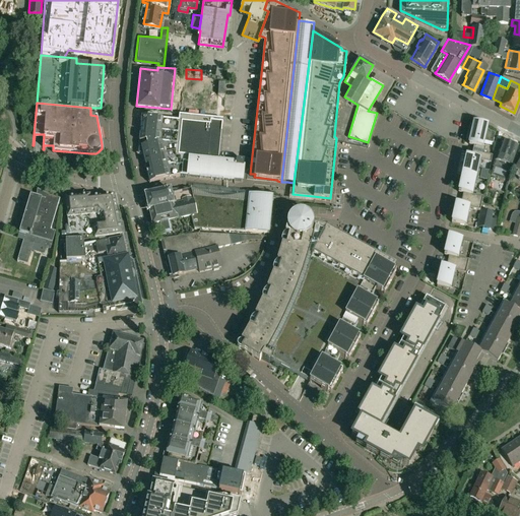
[(218,156),(218,153),(207,152),(207,146),(208,140),(209,134),(209,128),(221,129),(222,117),(179,112),(178,118),(142,115),(138,151),(143,152),(150,180),(180,174),(180,173),(180,172),(205,175),(205,174),(242,179),(244,158),(218,156)]
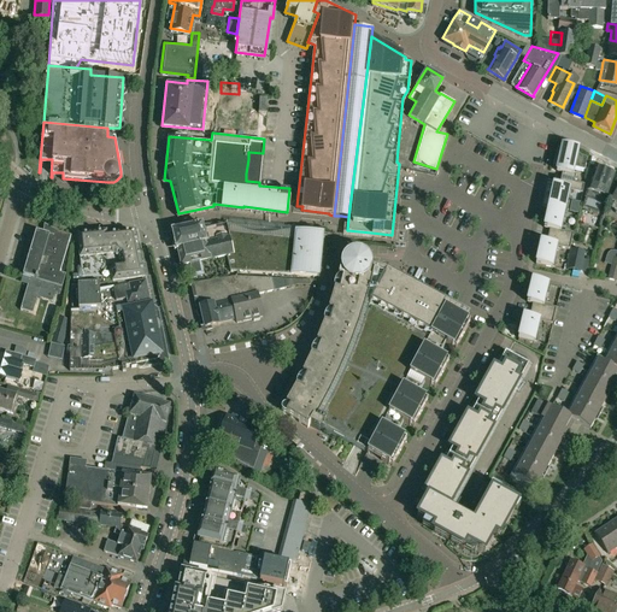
[(574,180),(574,178),(575,172),(571,171),(574,164),(583,166),(587,156),(577,151),(579,146),(562,142),(558,158),(559,158),(557,169),(562,170),(560,177),(574,180)]
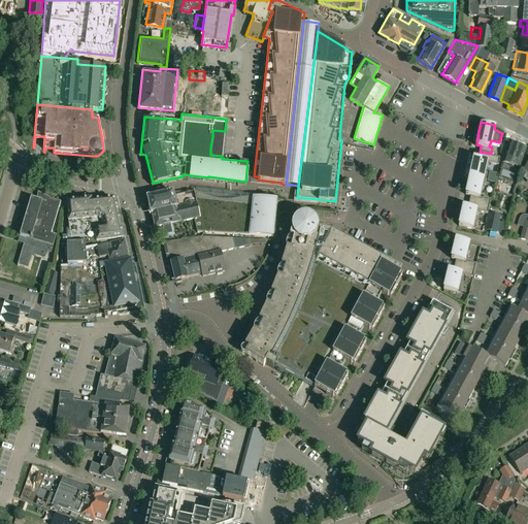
[(508,140),(502,160),(500,167),(516,172),(518,166),(519,166),(525,146),(508,140)]
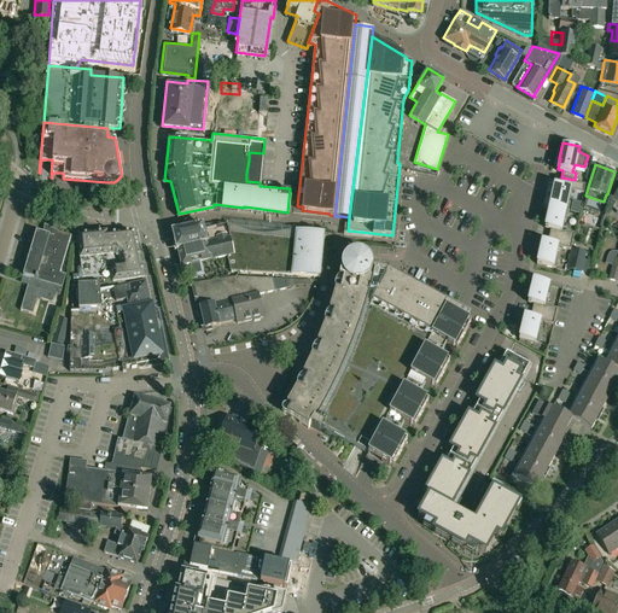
[(553,192),(552,192),(549,204),(565,208),(567,209),(570,199),(567,199),(570,187),(582,191),(584,182),(575,180),(561,177),(559,185),(554,184),(553,192)]
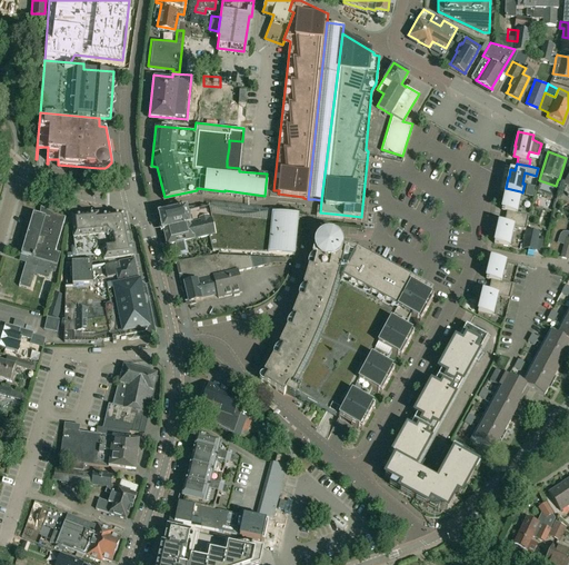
[(528,214),(517,210),(519,200),(521,200),(522,192),(520,191),(506,188),(502,199),(503,200),(502,208),(507,209),(505,216),(509,217),(527,220),(528,214)]
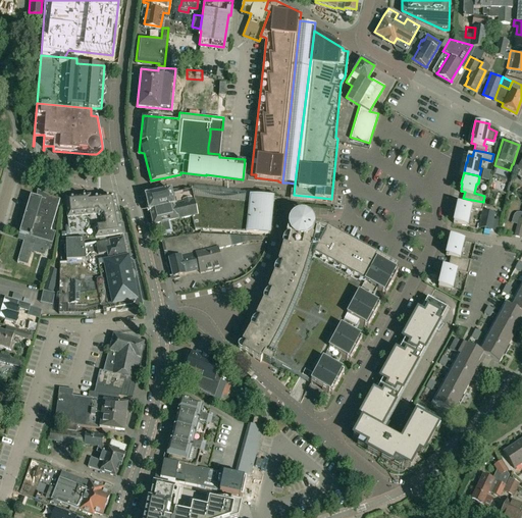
[(146,193),(145,194),(145,195),(146,195),(148,204),(147,204),(148,210),(150,209),(153,221),(153,223),(154,223),(154,222),(159,221),(161,232),(172,229),(170,219),(192,214),(196,226),(200,226),(197,213),(194,198),(191,187),(188,187),(184,187),(185,190),(171,193),(170,188),(146,194),(146,193)]
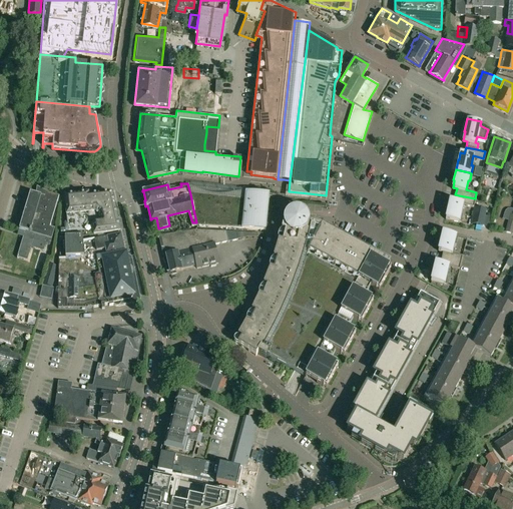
[(202,189),(196,186),(191,184),(187,183),(190,194),(193,209),(196,222),(204,223),(208,190),(202,189)]
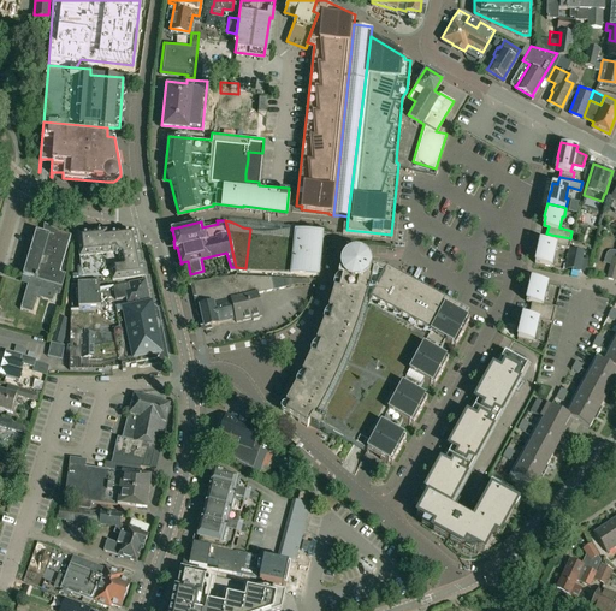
[(25,280),(17,312),(48,321),(59,283),(52,280),(63,243),(64,243),(66,232),(37,224),(25,267),(33,268),(29,280),(25,280)]
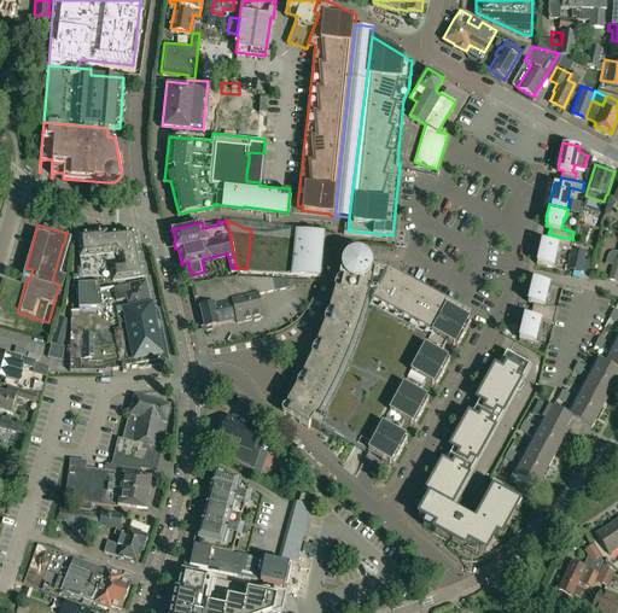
[(281,229),(277,270),(292,272),(297,228),(292,228),(286,228),(281,229)]
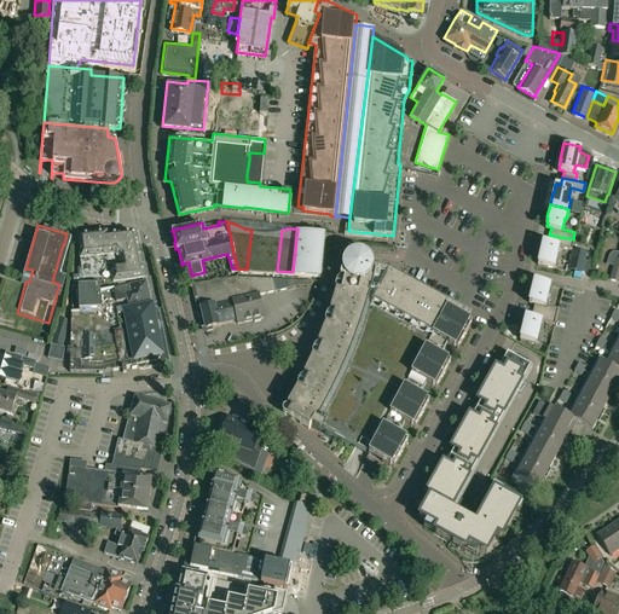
[(305,231),(305,230),(302,230),(300,229),(298,229),(293,272),(318,274),(322,233),(305,231)]
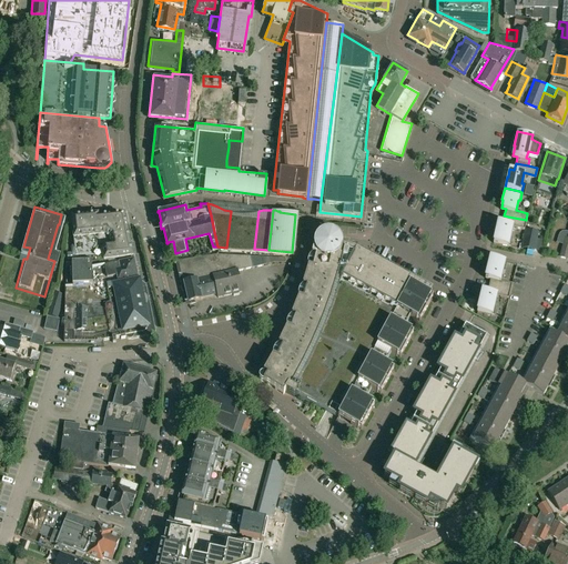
[(237,212),(231,211),(226,248),(241,248),(244,213),(237,212)]
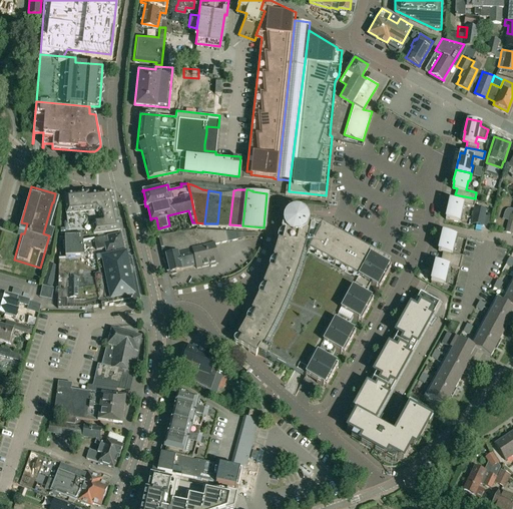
[(220,192),(217,223),(229,224),(233,190),(229,191),(224,191),(220,192)]
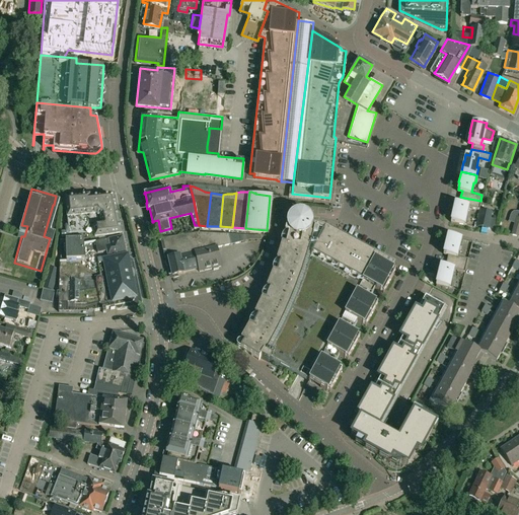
[(116,207),(115,204),(114,201),(112,198),(107,196),(104,195),(101,194),(89,195),(89,194),(65,196),(69,234),(93,231),(94,235),(121,231),(116,207)]
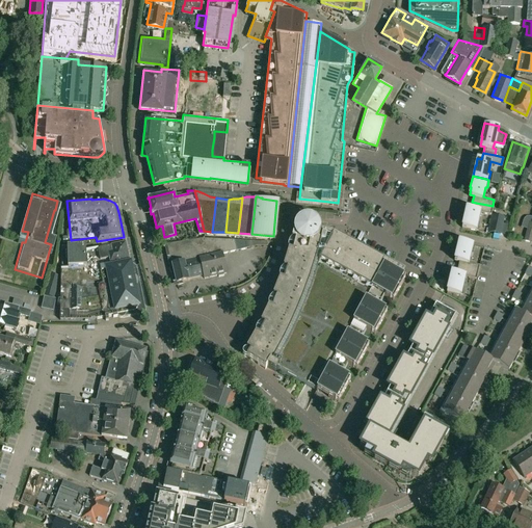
[(493,206),(476,203),(472,202),(471,208),(467,207),(464,214),(463,214),(461,225),(478,229),(480,220),(478,220),(480,210),(491,213),(493,206)]
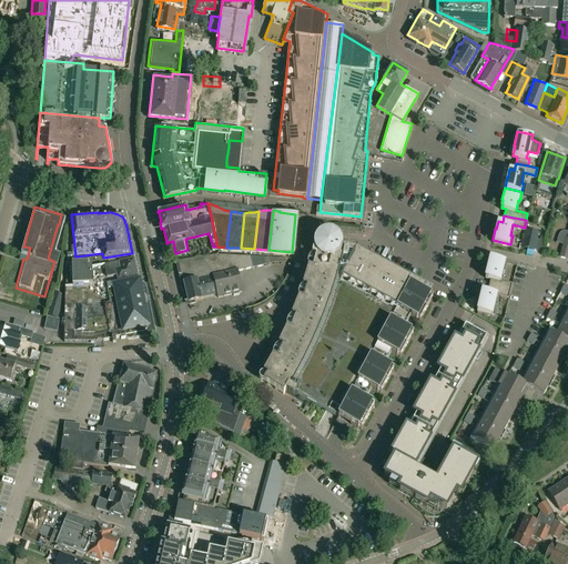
[(535,248),(537,237),(538,229),(526,227),(521,245),(535,248)]
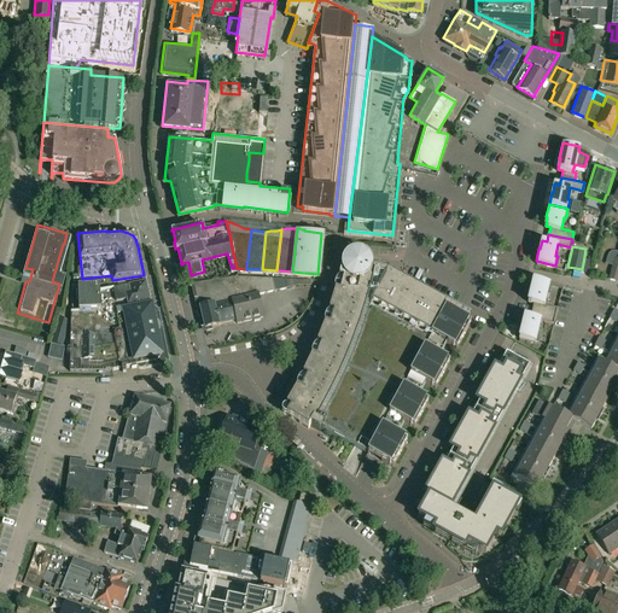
[(612,262),(608,276),(617,278),(617,247),(616,247),(612,247),(608,249),(607,252),(605,260),(612,262)]
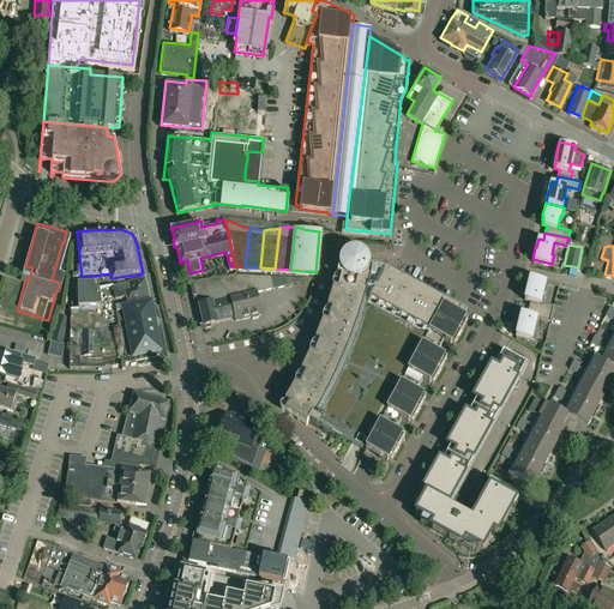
[(338,263),(336,273),(329,301),(319,329),(307,356),(299,374),(295,381),(281,408),(307,421),(308,418),(318,424),(320,421),(366,445),(365,447),(390,462),(404,435),(393,429),(401,416),(410,422),(425,396),(415,391),(422,378),(432,383),(446,357),(435,351),(443,338),(453,344),(467,318),(464,317),(467,312),(458,307),(380,265),(379,266),(368,264),(368,259),(365,254),(361,251),(356,249),(351,249),(347,251),(343,253),(339,258),(338,263)]
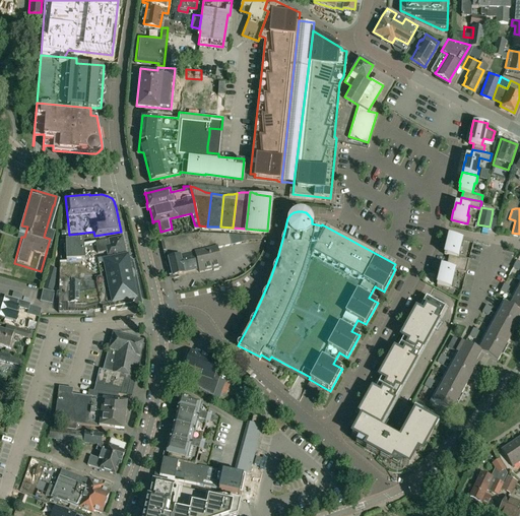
[(123,214),(130,249),(135,248),(128,213),(123,214)]
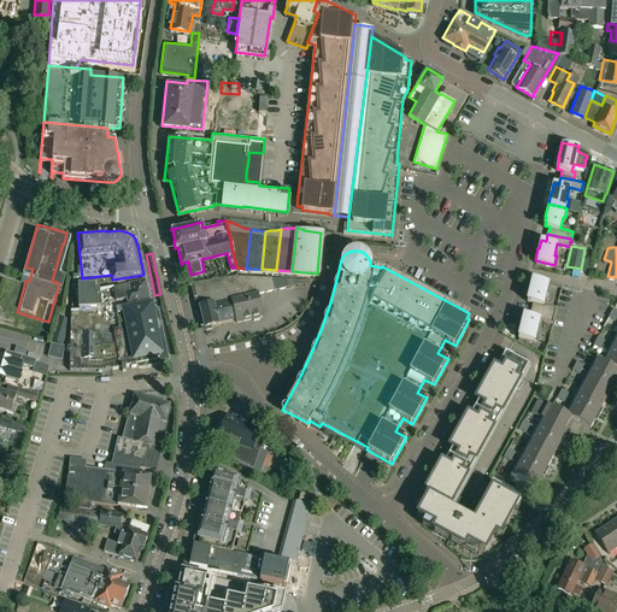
[(144,276),(144,275),(112,280),(113,280),(115,286),(105,288),(104,281),(71,282),(71,310),(70,310),(70,333),(70,368),(104,369),(122,364),(122,369),(125,368),(124,364),(130,363),(131,365),(136,364),(135,362),(136,362),(137,363),(139,364),(140,365),(142,364),(144,363),(145,362),(145,359),(154,358),(156,359),(159,362),(165,360),(169,357),(162,327),(160,327),(159,322),(162,322),(158,306),(152,302),(148,302),(147,299),(148,298),(145,281),(142,281),(142,276),(144,276)]
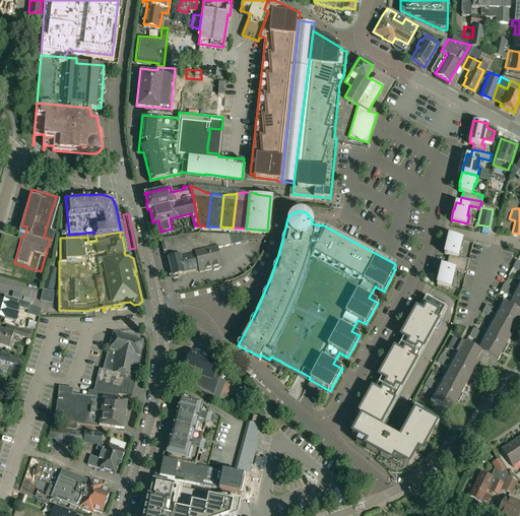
[(467,264),(468,258),(457,255),(460,246),(462,246),(464,238),(448,235),(445,245),(446,245),(444,253),(449,254),(447,260),(467,264)]
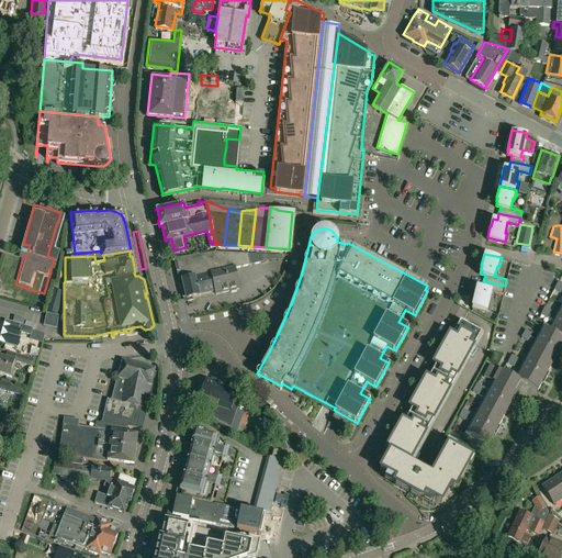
[(200,255),(179,259),(188,298),(190,310),(202,308),(202,305),(208,304),(208,305),(234,300),(239,298),(249,296),(253,294),(262,290),(271,283),(273,281),(277,276),(280,274),(283,267),(285,259),(284,255),(283,255),(266,259),(269,277),(236,285),(236,282),(212,288),(210,278),(205,279),(200,255)]
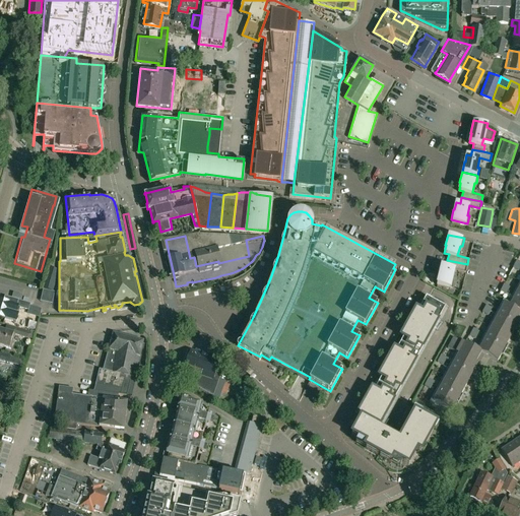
[(467,264),(447,260),(446,265),(442,264),(440,272),(439,271),(436,282),(452,286),(454,278),(452,277),(454,268),(465,271),(467,264)]
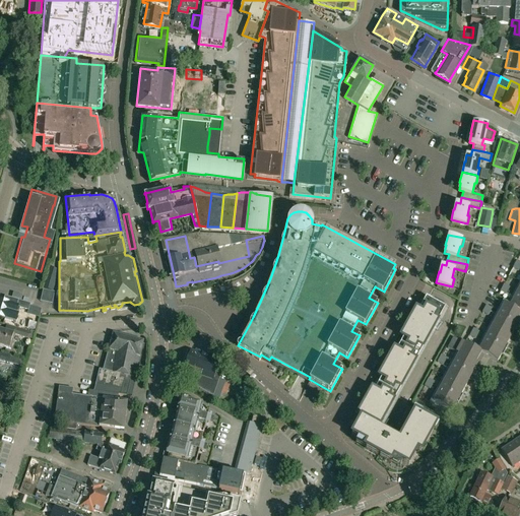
[(49,265),(43,285),(53,288),(56,277),(56,267),(49,265)]
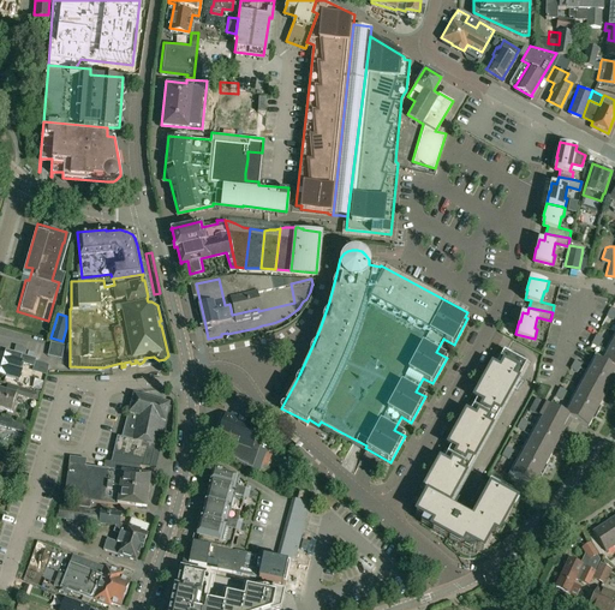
[(512,471),(519,474),(533,483),(565,426),(563,426),(569,414),(587,424),(614,372),(614,334),(602,359),(596,356),(566,412),(535,395),(529,408),(542,414),(512,471)]
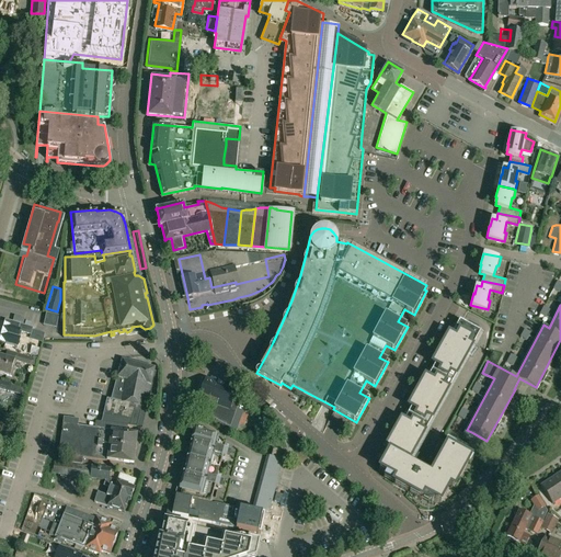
[(421,497),(424,491),(441,501),(447,488),(446,487),(448,482),(454,486),(470,455),(446,442),(427,477),(405,465),(472,344),(480,330),(459,318),(451,332),(448,331),(432,361),(434,363),(427,376),(424,374),(408,405),(411,406),(403,419),(401,417),(384,447),(390,451),(388,455),(386,454),(379,467),(396,476),(392,480),(421,497)]
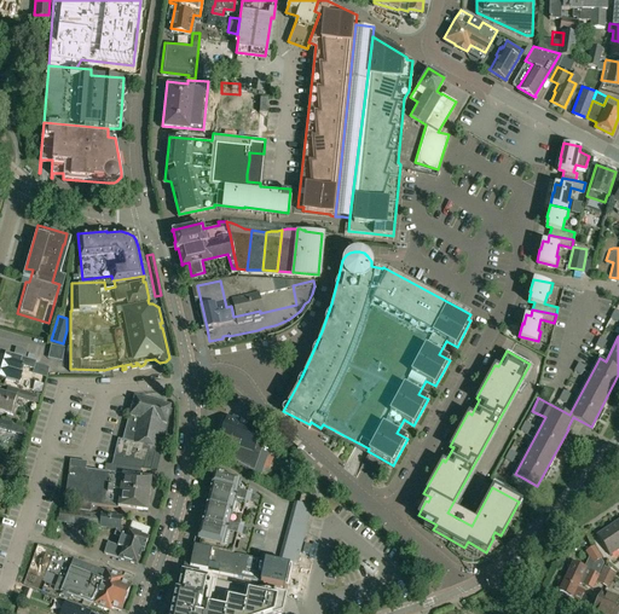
[(0,375),(5,376),(6,376),(19,380),(24,363),(34,365),(36,358),(22,354),(19,361),(11,358),(0,354),(0,375)]
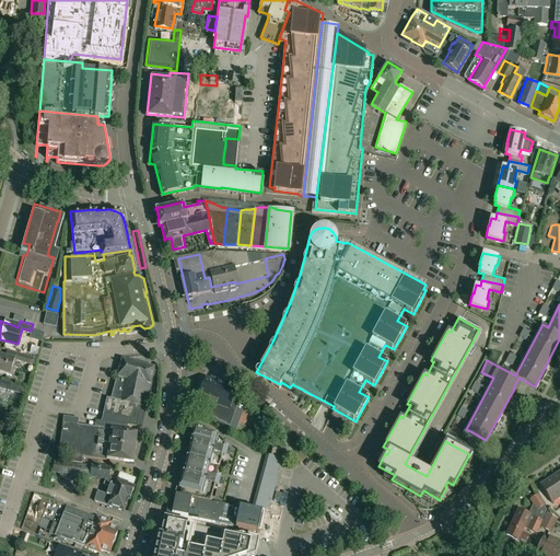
[(0,369),(11,373),(15,358),(31,362),(33,355),(7,348),(6,354),(0,352),(0,369)]
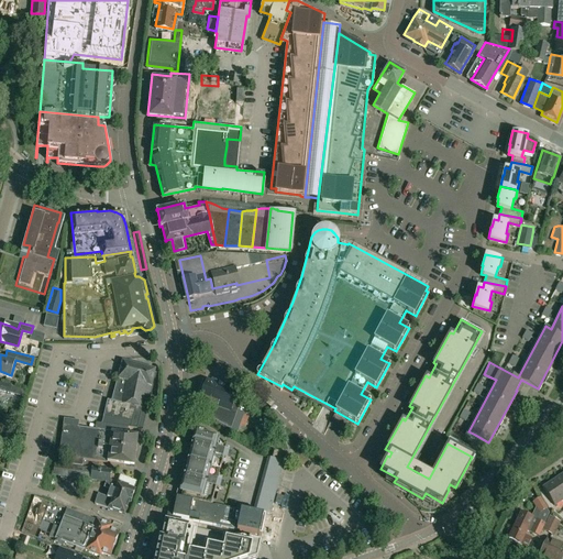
[(122,359),(112,398),(142,405),(145,406),(155,368),(122,359)]
